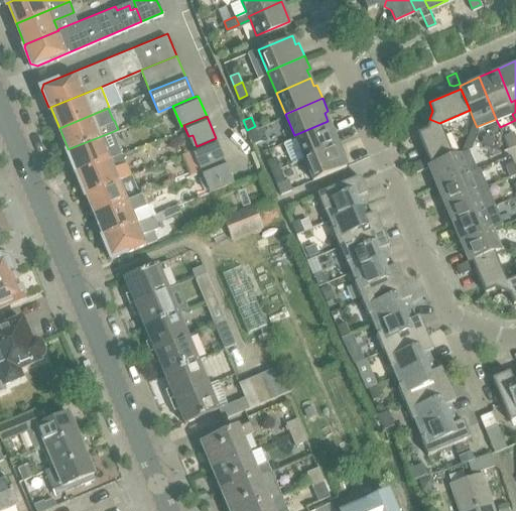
[(478,128),(478,126),(477,127),(473,118),(467,134),(475,137),(478,128)]
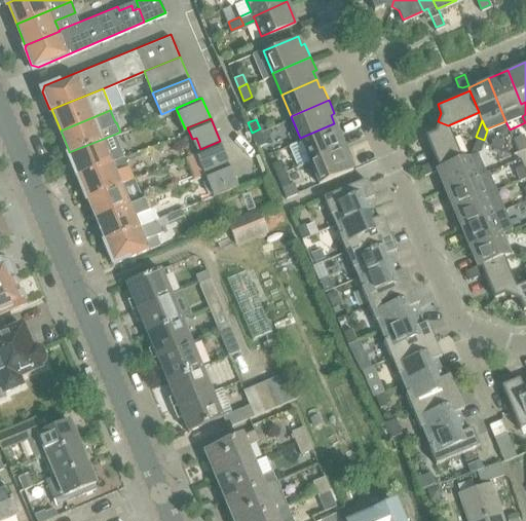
[(425,133),(440,164),(440,165),(461,156),(448,125),(438,121),(435,129),(425,133)]
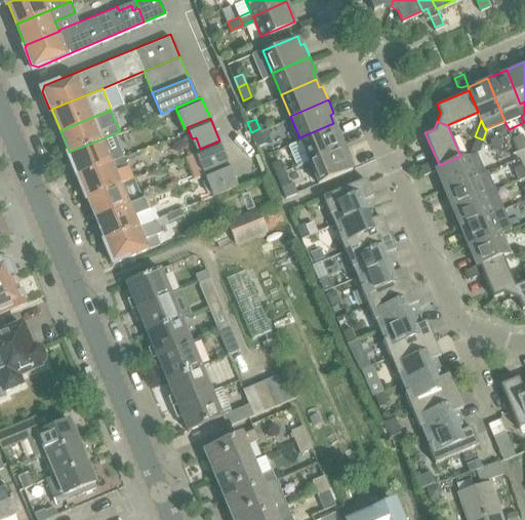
[(337,130),(333,123),(299,137),(309,159),(347,143),(340,129),(337,130)]
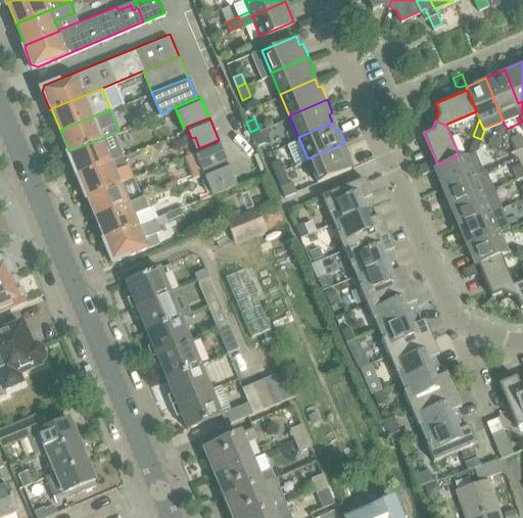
[(265,141),(258,128),(250,132),(256,145),(265,141)]
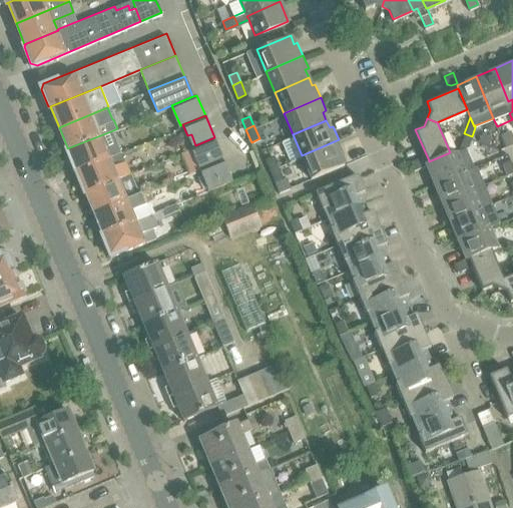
[(118,141),(113,130),(67,148),(67,147),(65,148),(74,170),(121,150),(117,141),(118,141)]
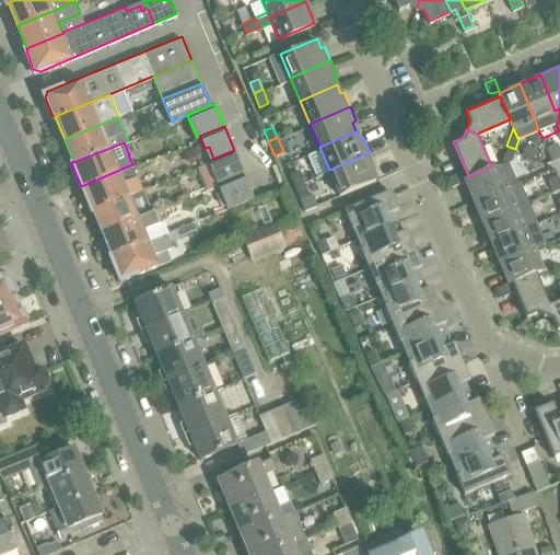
[(534,157),(537,147),(526,142),(522,151),(534,157)]
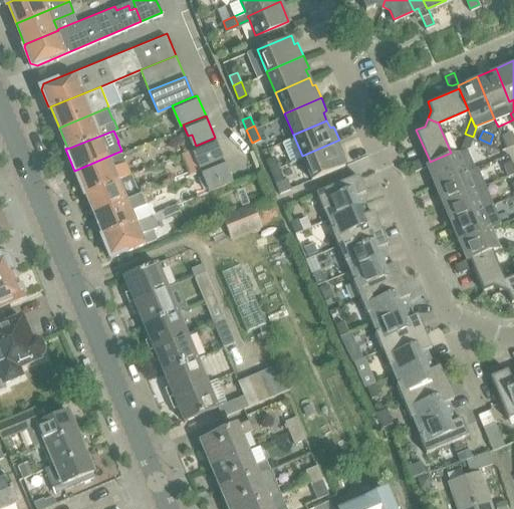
[(469,146),(473,137),(465,134),(459,149),(466,146),(467,147),(469,146)]
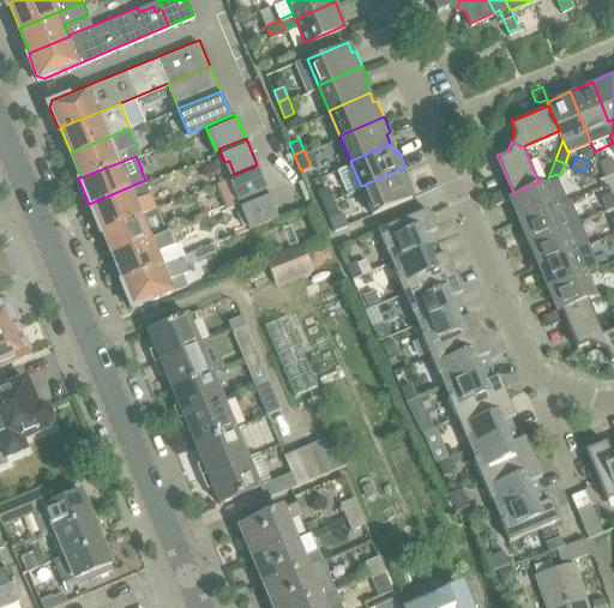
[(268,190),(257,164),(234,174),(228,176),(239,202),(268,190)]
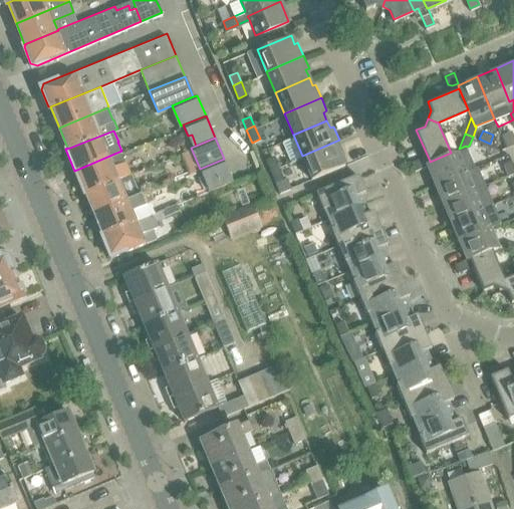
[(344,153),(339,140),(302,156),(311,177),(344,163),(341,155),(344,153)]
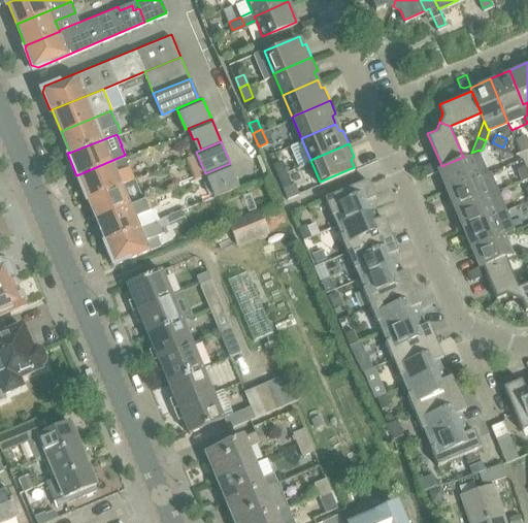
[(488,169),(480,151),(479,150),(471,153),(463,157),(441,166),(441,165),(438,167),(447,187),(488,169)]
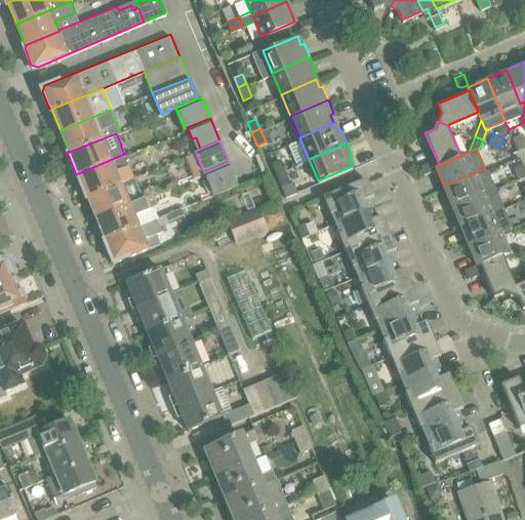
[(127,163),(124,154),(76,174),(85,195),(87,195),(133,176),(129,163),(127,163)]
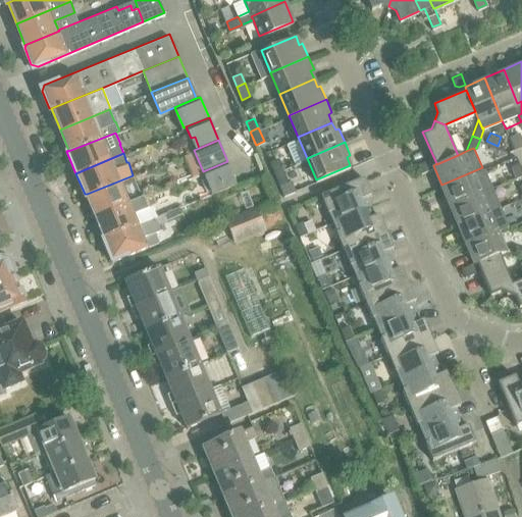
[(270,160),(274,171),(282,168),(278,157),(270,160)]
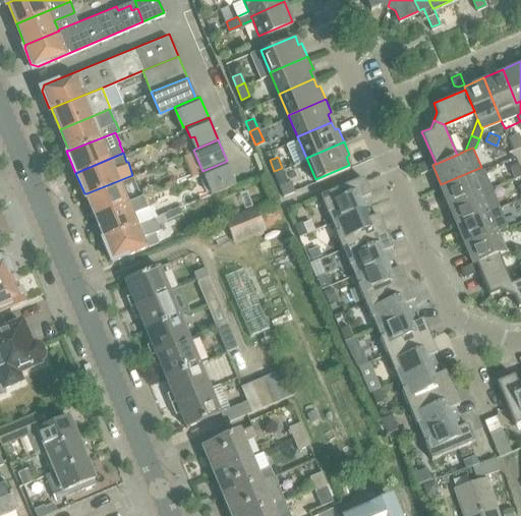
[(420,171),(431,167),(428,160),(424,159),(416,162),(420,171)]
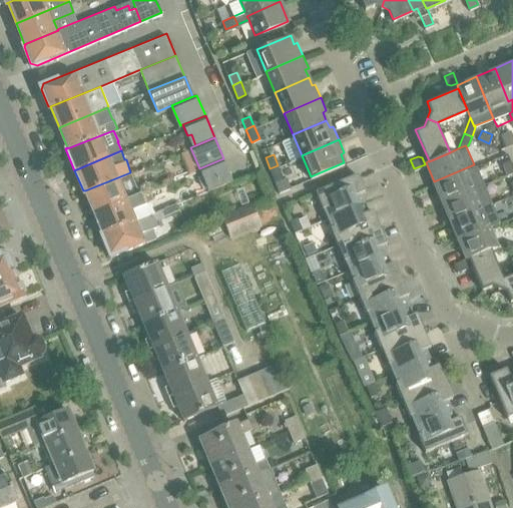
[(507,172),(512,169),(512,163),(510,157),(502,161),(507,172)]
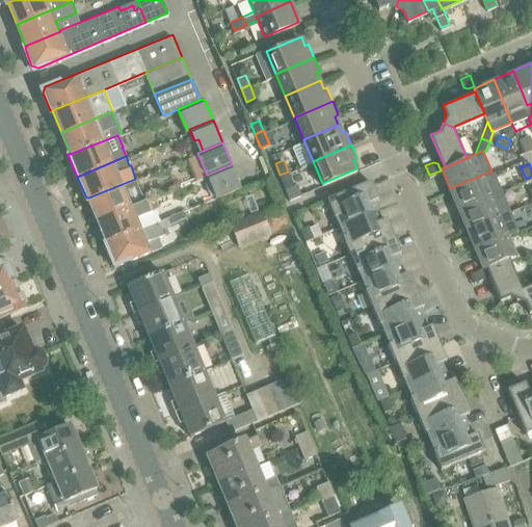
[(215,196),(240,186),(232,164),(207,175),(215,196)]
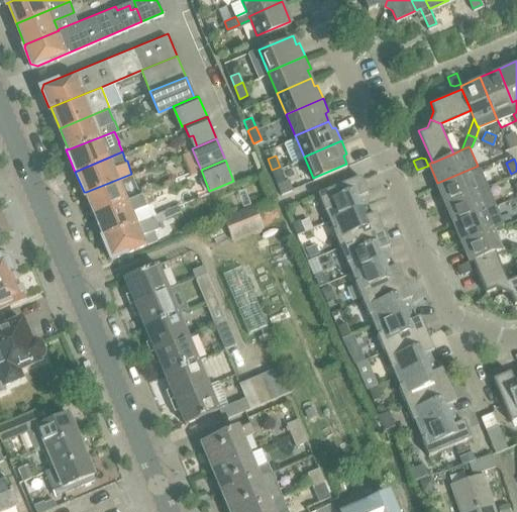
[(437,183),(445,202),(488,184),(480,165),(478,166),(437,183)]
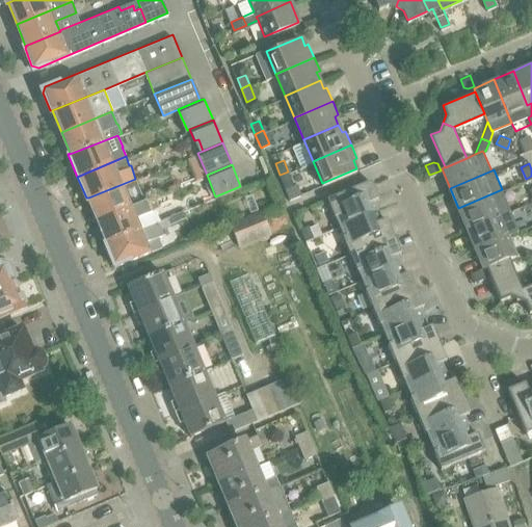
[(294,184),(288,172),(280,175),(285,187),(294,184)]
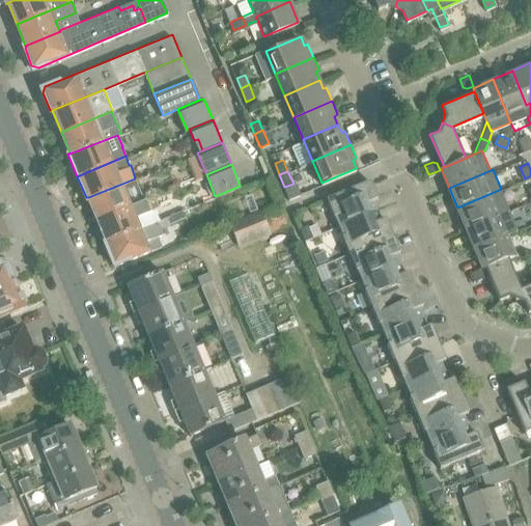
[(140,190),(135,178),(88,197),(96,219),(144,199),(140,190)]
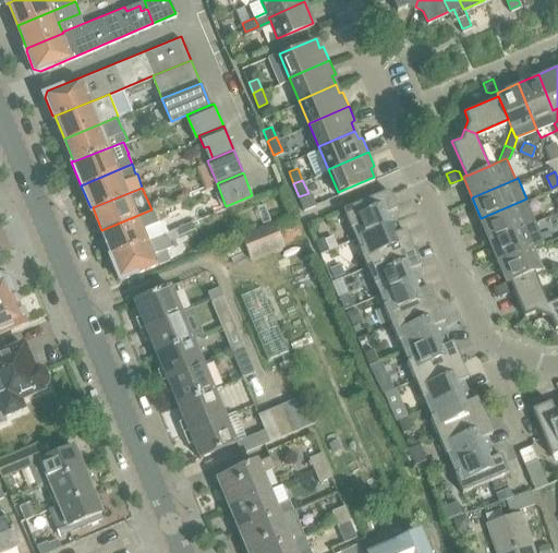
[(355,224),(360,233),(396,218),(391,208),(397,206),(389,188),(342,207),(350,226),(355,224)]
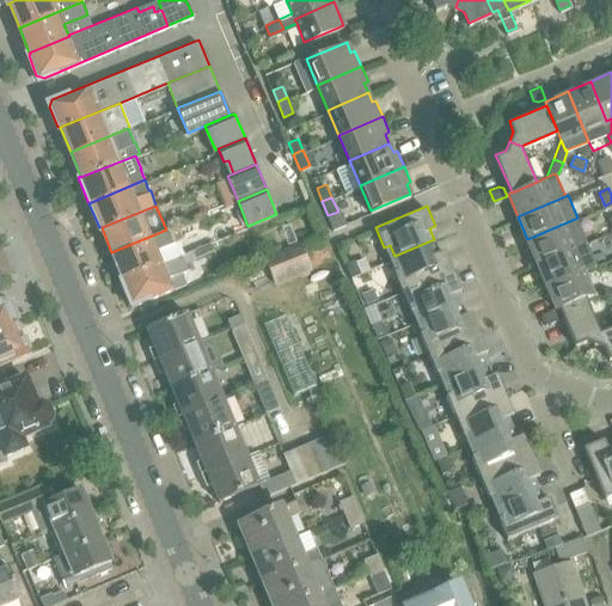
[(527,239),(537,262),(587,240),(577,218),(527,239)]
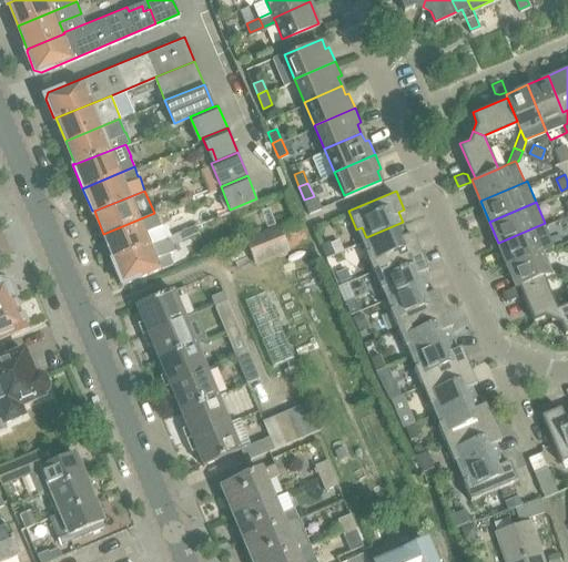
[(164,236),(155,213),(154,213),(103,234),(113,257),(164,236)]
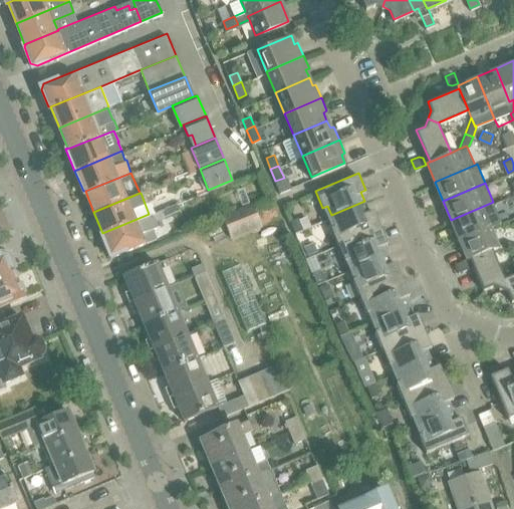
[(273,196),(252,204),(223,217),(230,236),(281,214),(278,206),(273,196)]
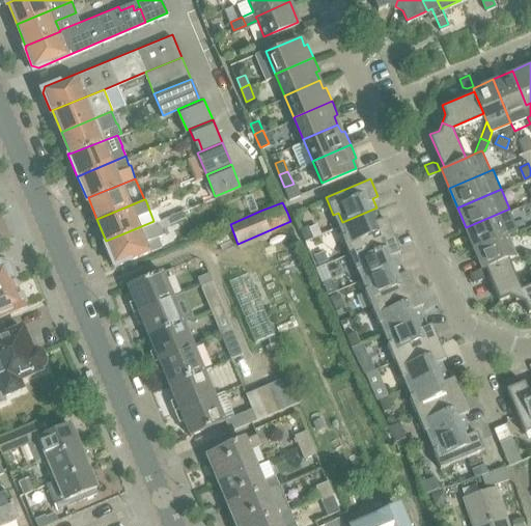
[(381,218),(376,208),(342,222),(346,232),(341,234),(348,251),(393,232),(386,216),(381,218)]
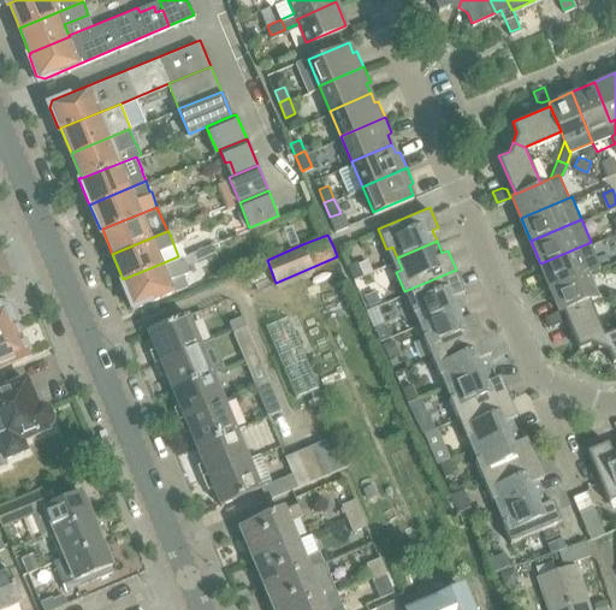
[(212,242),(178,256),(123,279),(120,280),(130,302),(136,305),(188,283),(184,274),(189,272),(185,264),(215,252),(212,242)]
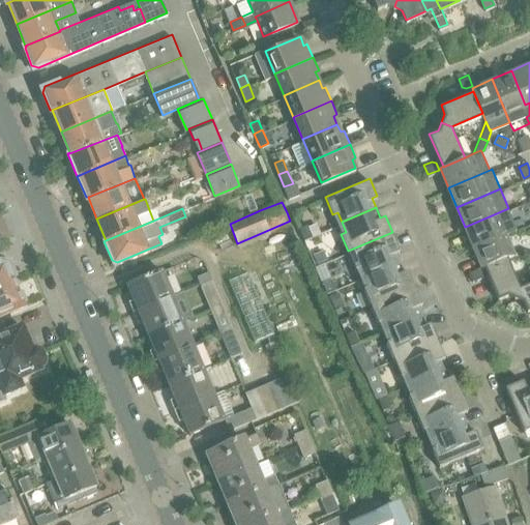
[(514,224),(508,208),(465,227),(473,246),(506,232),(516,228),(513,224),(514,224)]
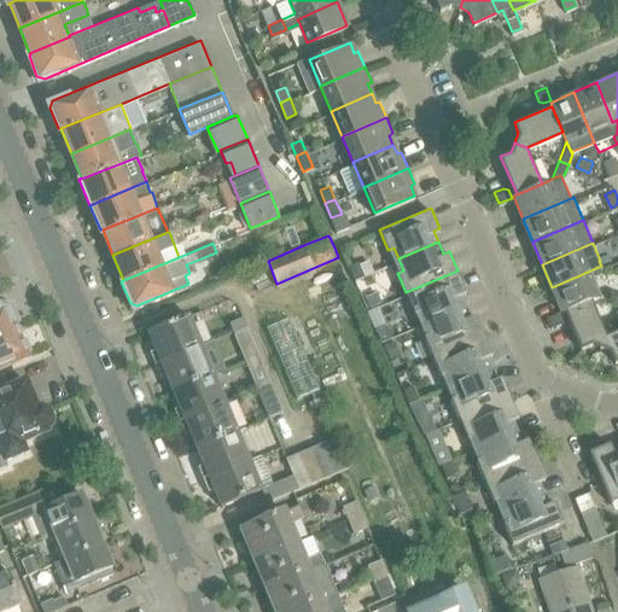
[(355,278),(363,273),(357,260),(349,263),(355,278)]
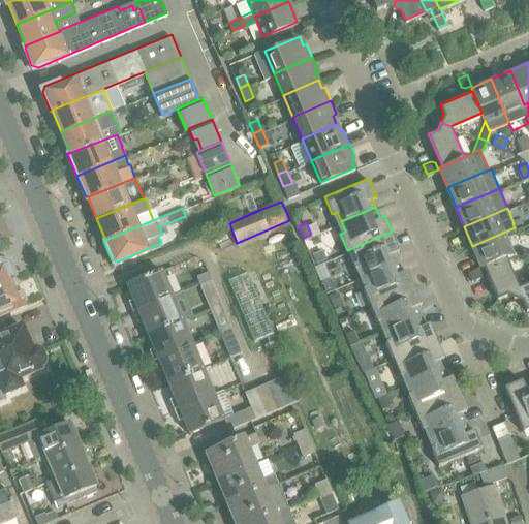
[(399,248),(392,232),(347,250),(354,267),(360,265),(364,275),(398,260),(394,250),(399,248)]
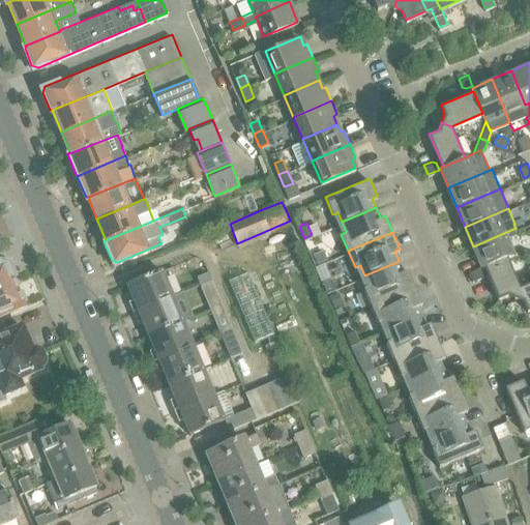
[(481,266),(484,265),(484,264),(506,255),(506,256),(514,252),(514,251),(506,232),(473,246),(481,266)]
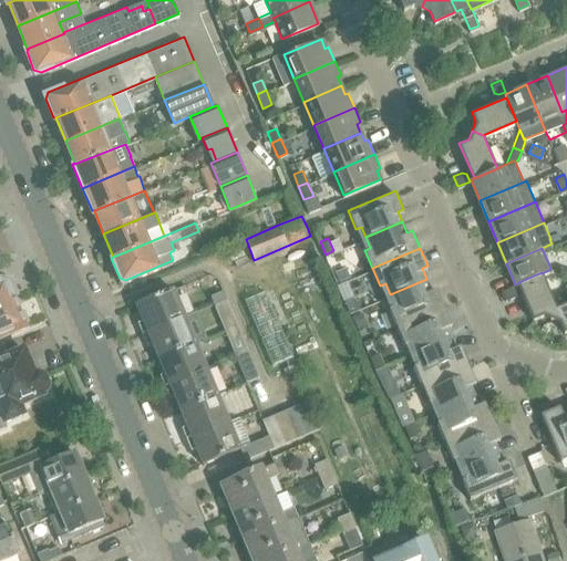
[(566,266),(562,263),(550,268),(550,269),(566,276),(566,266)]
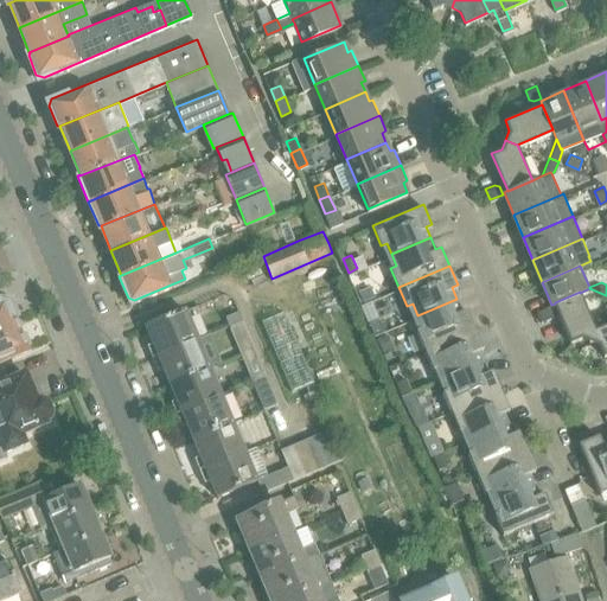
[(357,289),(362,301),(372,296),(368,285),(357,289)]
